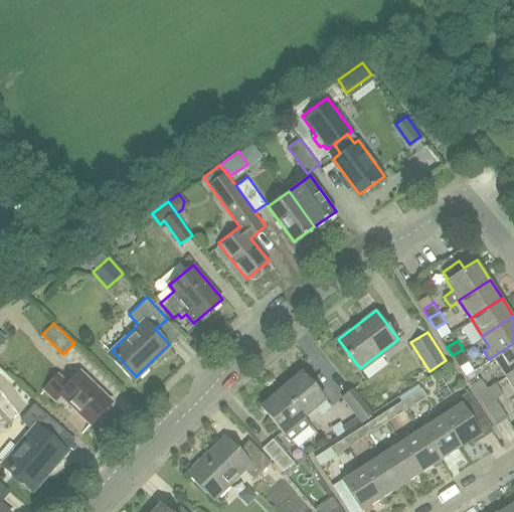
[(513,343),(489,359),(491,363),(497,360),(506,373),(513,368),(513,343)]
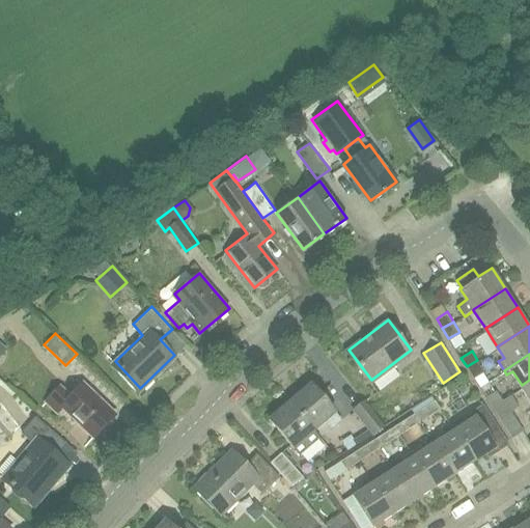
[(484,370),(477,360),(467,366),(474,378),(484,370)]
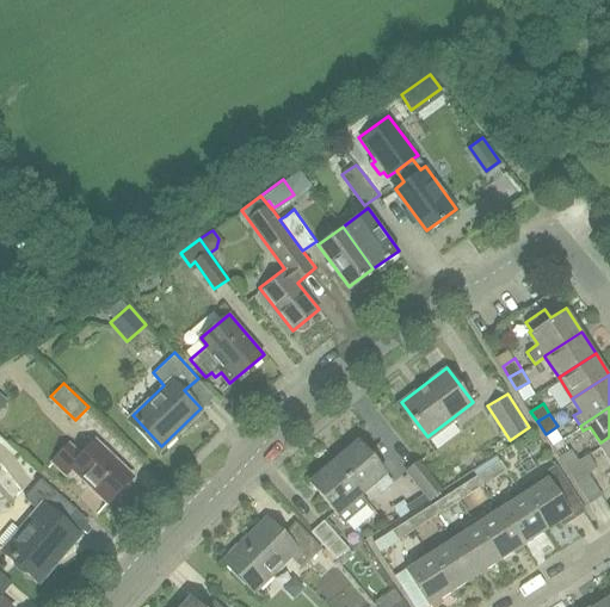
[(358,438),(334,459),(363,493),(374,483),(382,493),(394,482),(386,472),(387,471),(358,438)]
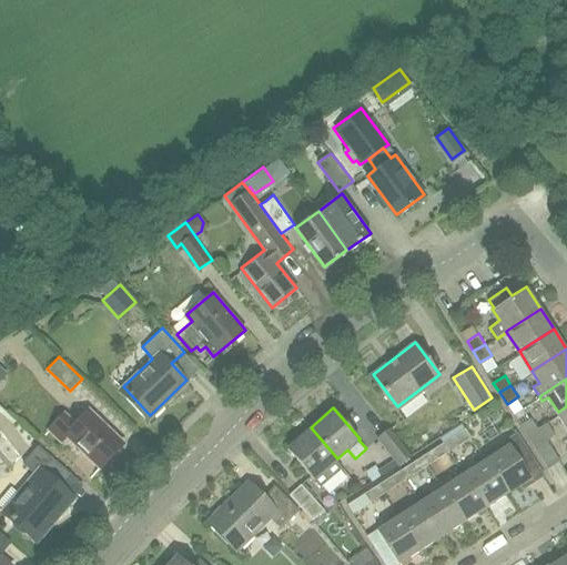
[(61,442),(68,435),(99,465),(123,441),(89,409),(77,421),(64,409),(47,429),(61,442)]
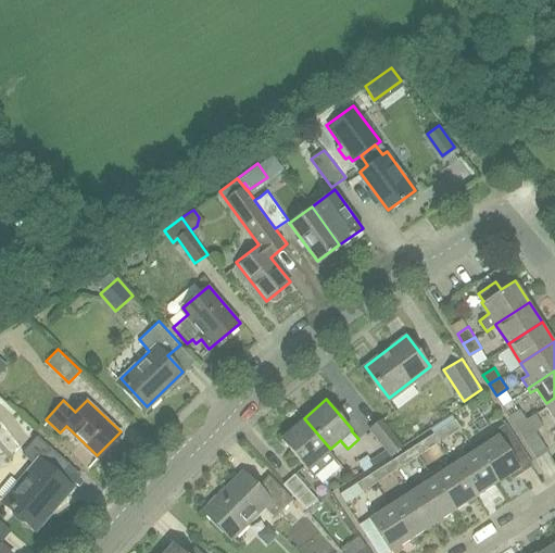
[(515,424),(526,417),(520,407),(508,414),(515,424)]
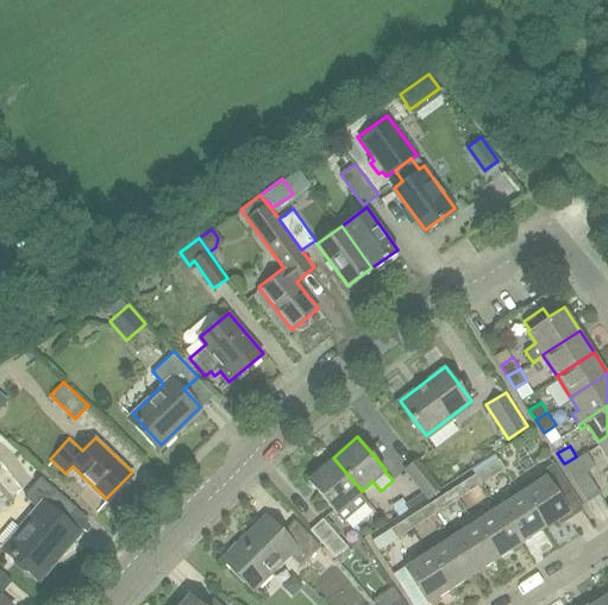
[(496,451),(472,466),(483,481),(506,466),(496,451)]
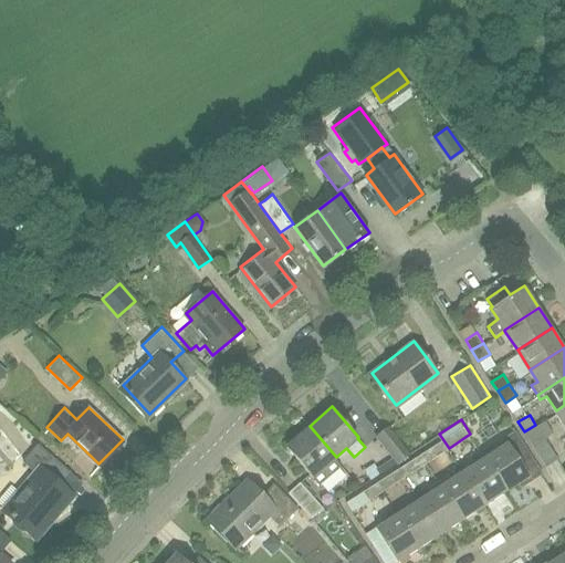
[(536,426),(535,425),(524,431),(546,465),(557,457),(545,437),(554,431),(546,419),(536,426)]
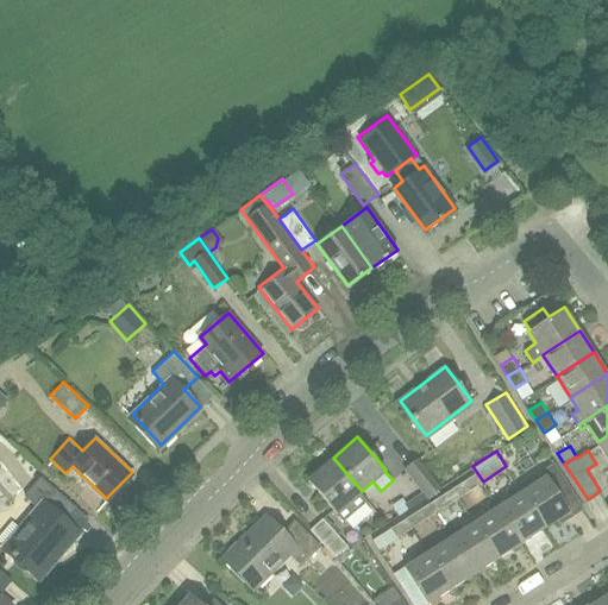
[(419,457),(403,468),(421,491),(405,503),(411,509),(442,486),(419,457)]
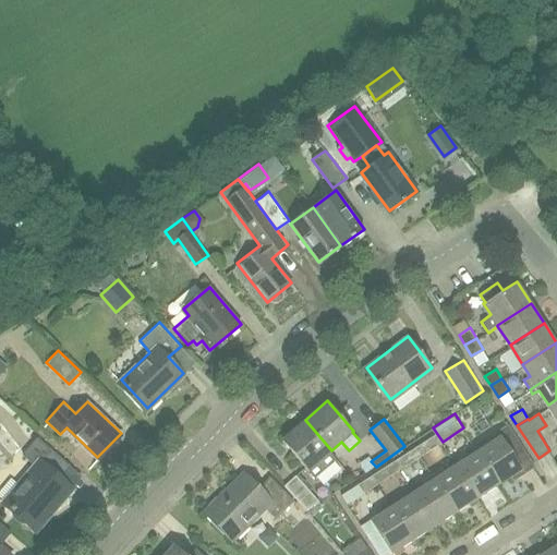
[(331,450),(305,420),(283,438),(310,469),(331,450)]
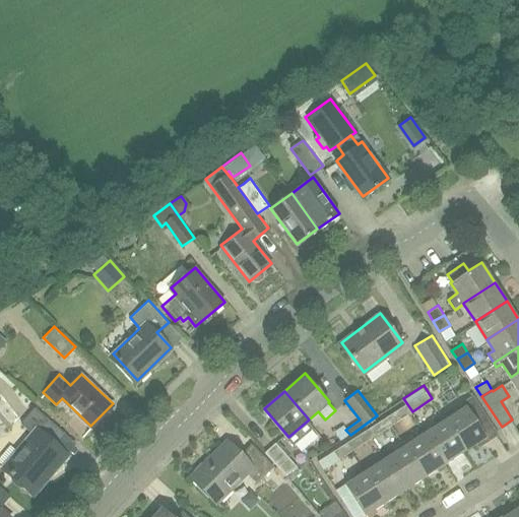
[(442,414),(465,450),(485,437),(477,424),(489,416),(473,393),(462,401),(464,405),(454,412),(451,408),(442,414)]
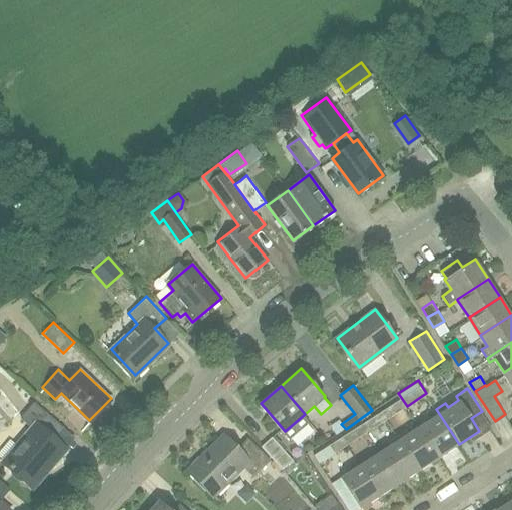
[(399,399),(382,410),(387,418),(407,406),(398,393),(396,394),(399,399)]
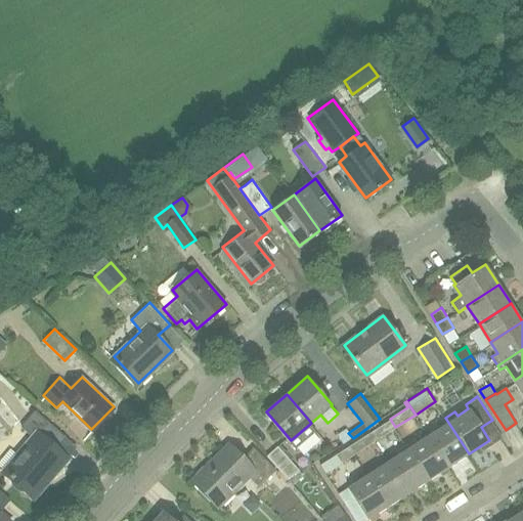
[(20,425),(33,436),(3,471),(33,496),(68,457),(48,440),(57,429),(35,408),(20,425)]
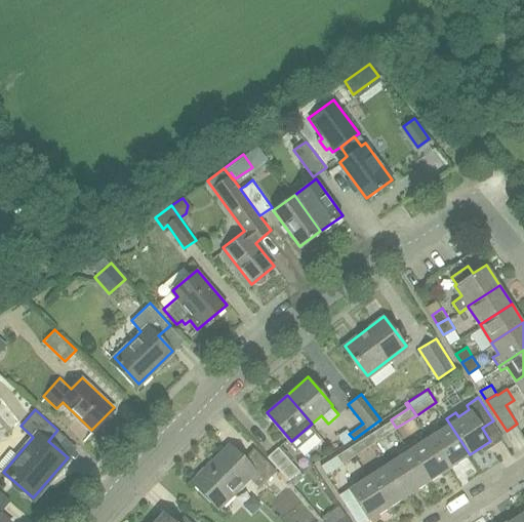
[(440,429),(429,435),(449,468),(470,454),(446,418),(437,425),(440,429)]
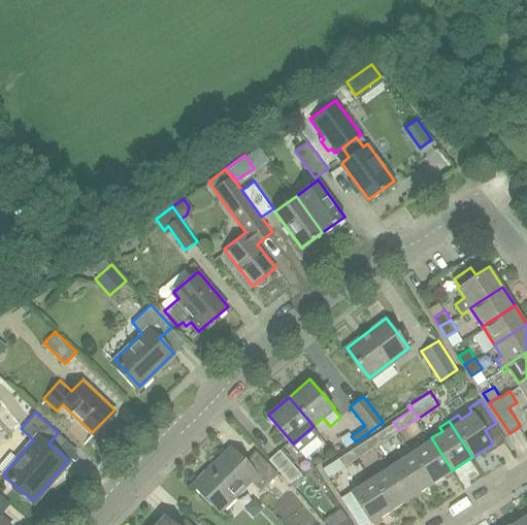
[(393,422),(372,435),(379,444),(398,430),(393,422)]
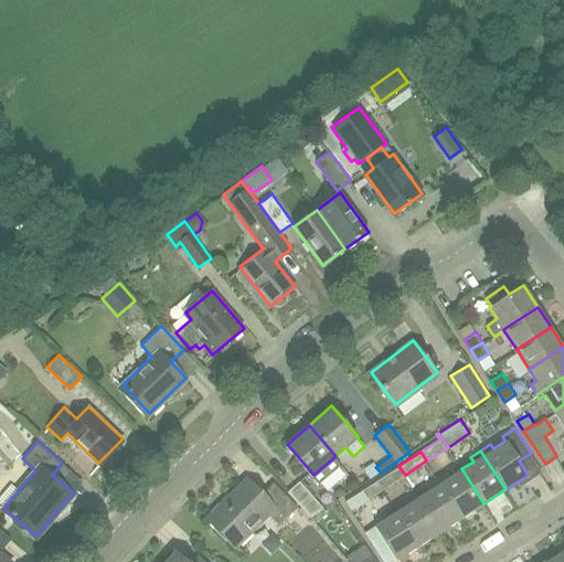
[(398,466),(378,480),(383,489),(405,475),(398,466)]
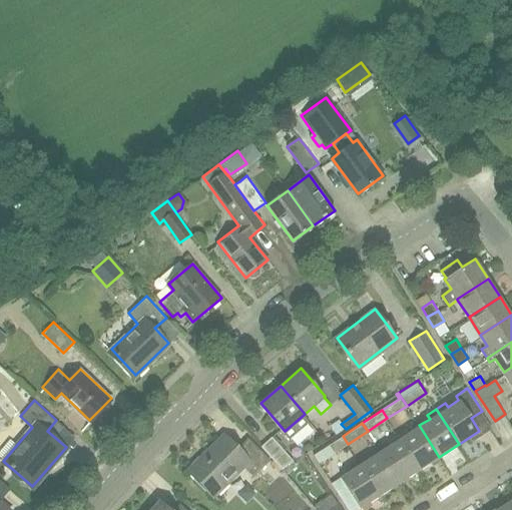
[(439,457),(419,425),(408,433),(406,428),(397,434),(420,469),(439,457)]
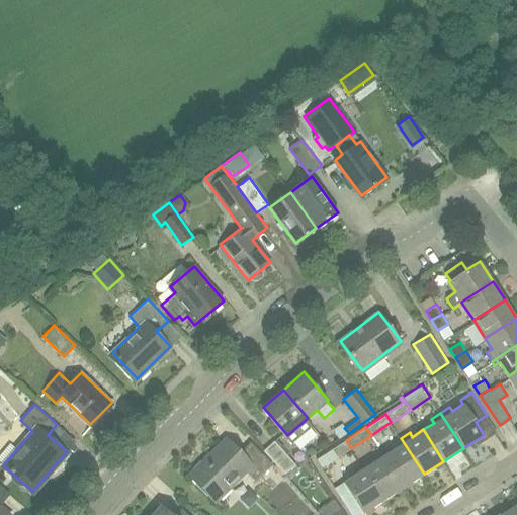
[(251,440),(239,451),(225,438),(191,471),(217,498),(245,469),(256,480),(273,463),(251,440)]
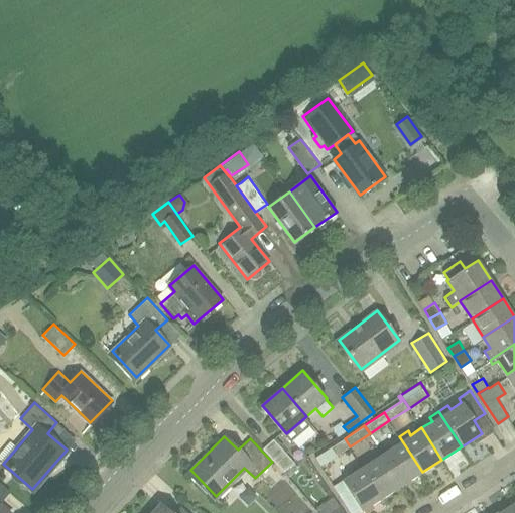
[(422,472),(399,436),(390,442),(393,446),(382,454),(402,485),(422,472)]
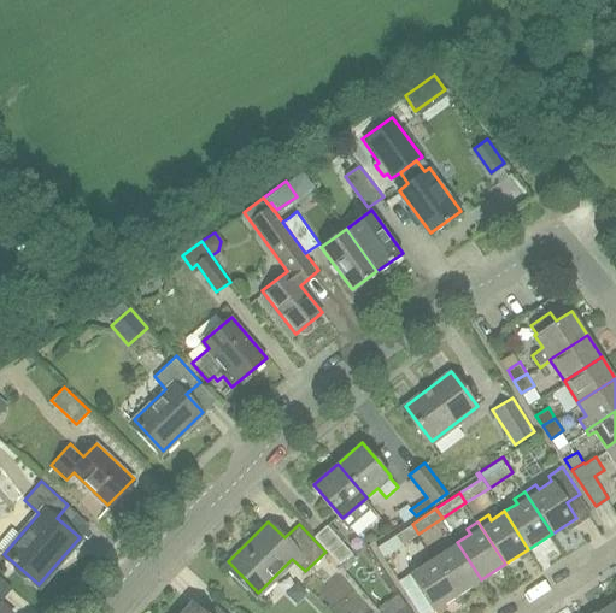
[(328,523),(315,535),(329,550),(326,554),(336,566),(339,563),(353,553),(328,523)]
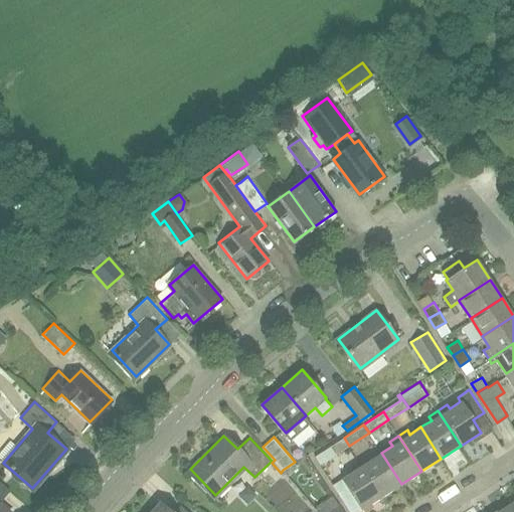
[(349,446),(344,438),(315,456),(320,464),(349,446)]
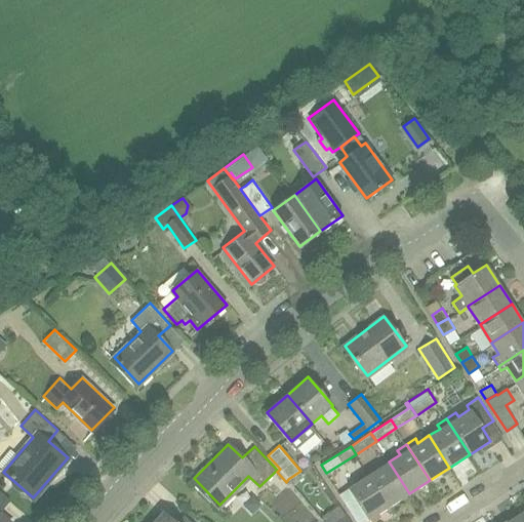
[(409,493),(389,462),(378,469),(375,465),(366,471),(390,506),(409,493)]
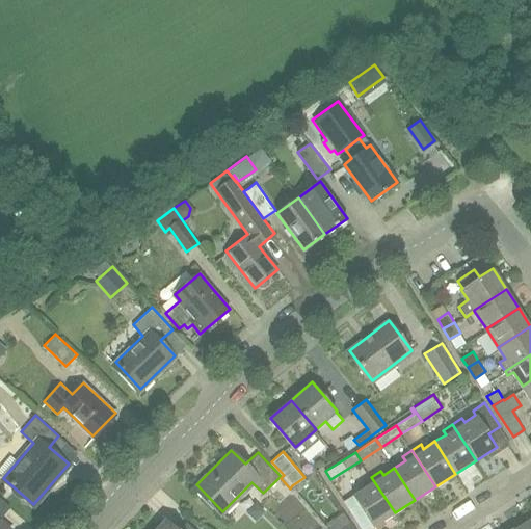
[(395,512),(371,477),(362,483),(364,487),(353,494),(374,526),(395,512)]
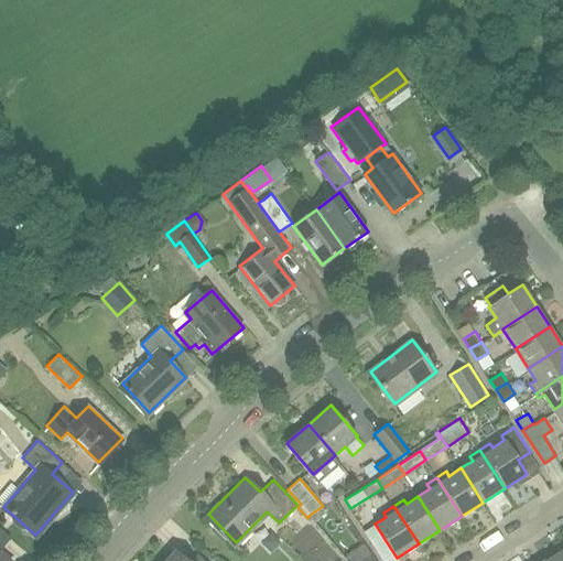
[(0,560),(11,560),(0,550),(0,536),(4,530),(0,526),(0,560)]
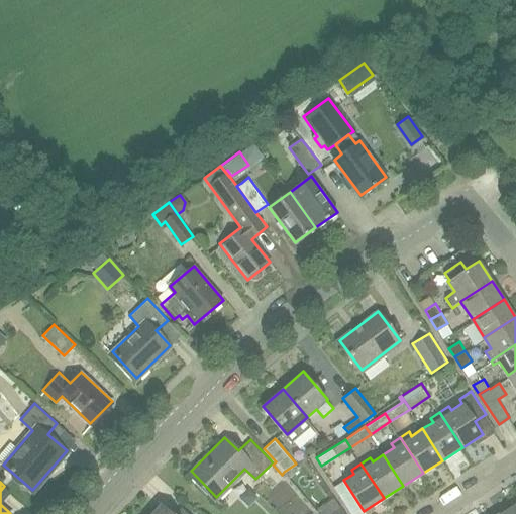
[(515,509),(512,504),(496,513),(515,513),(515,509)]
